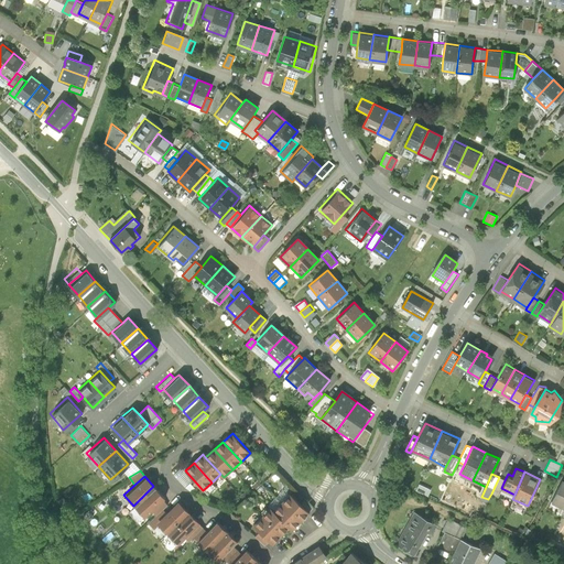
[(501,488),(505,480),(499,477),(491,494),(498,496),(501,488)]
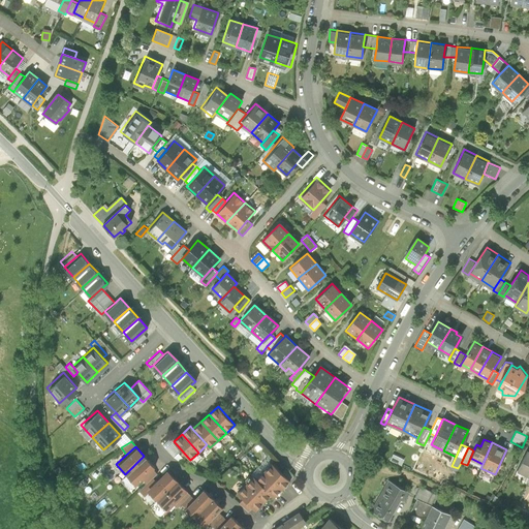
[(528,449),(527,448),(517,469),(528,475),(528,449)]
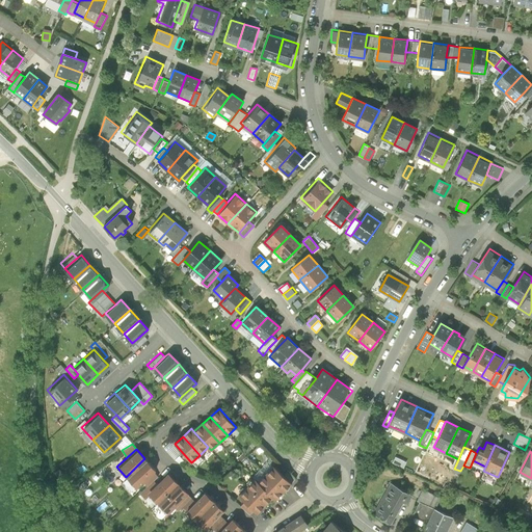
[(246,456),(243,453),(237,458),(240,462),(246,456)]
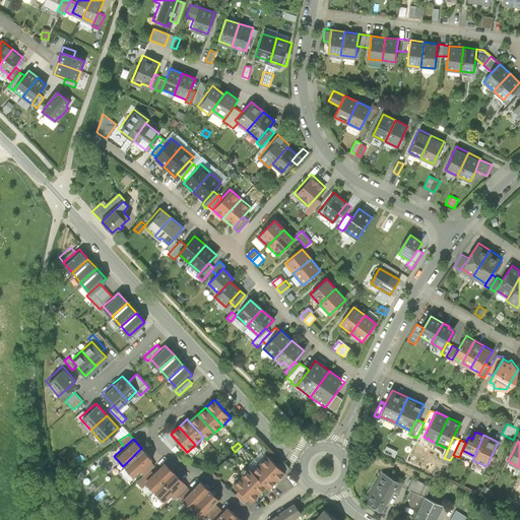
[(141,448),(123,466),(132,476),(139,470),(149,460),(151,459),(141,448)]
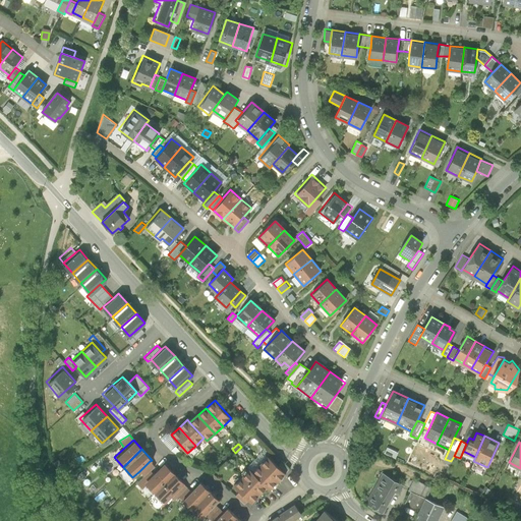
[(267,455),(258,462),(277,480),(285,473),(277,466),(267,455)]
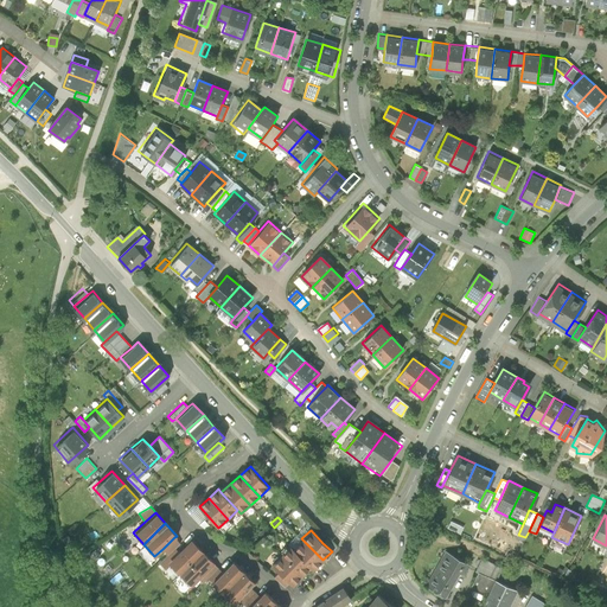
[(180,543),(174,537),(163,549),(167,555),(174,548),(180,543)]
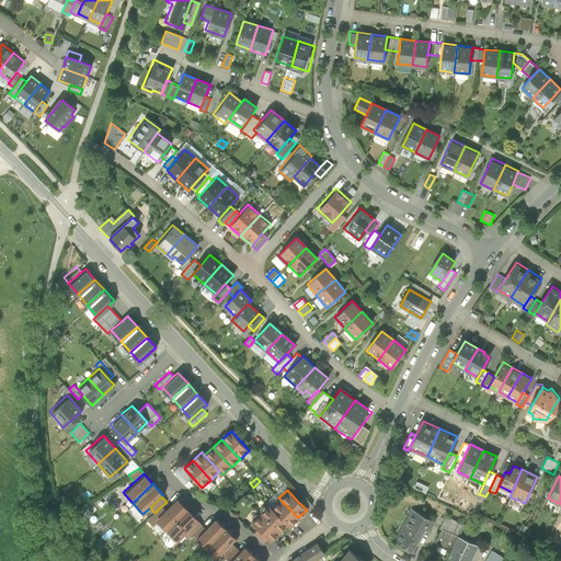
[(298,502),(307,510),(312,505),(304,496),(298,502)]
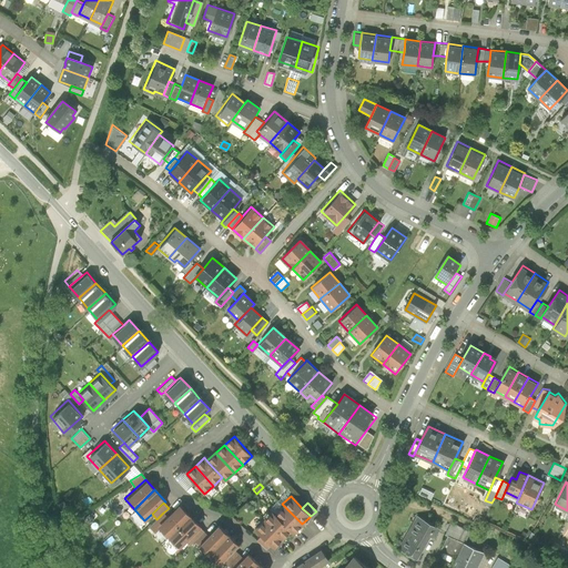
[(293,533),(302,524),(282,504),(273,513),(291,529),(293,533)]
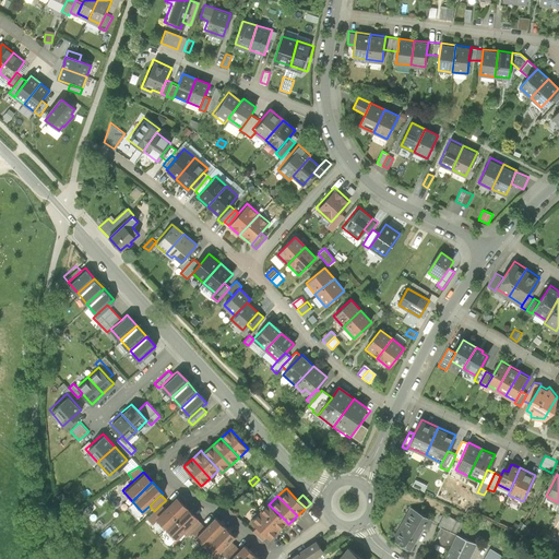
[(187,507),(177,497),(165,509),(155,518),(156,519),(165,527),(187,507)]
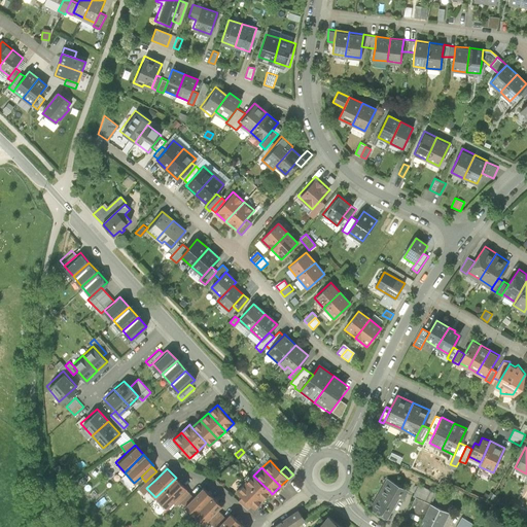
[(270,491),(253,476),(251,473),(243,482),(261,500),(270,491)]
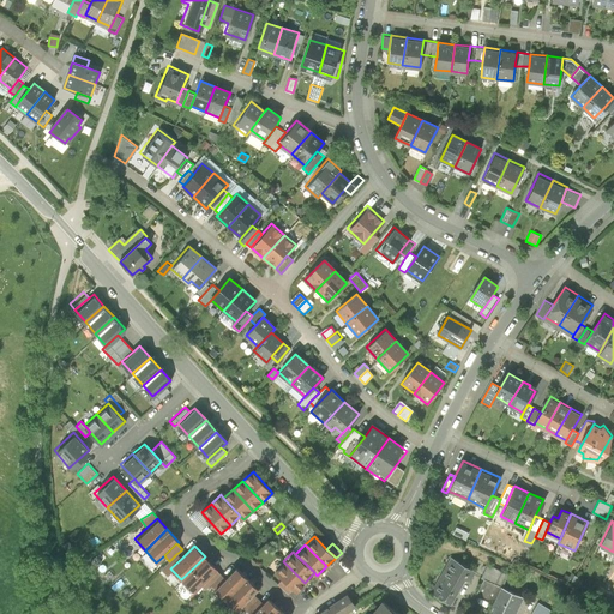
[(170,569),(181,559),(176,554),(169,561),(161,569),(167,575),(172,570),(170,569)]
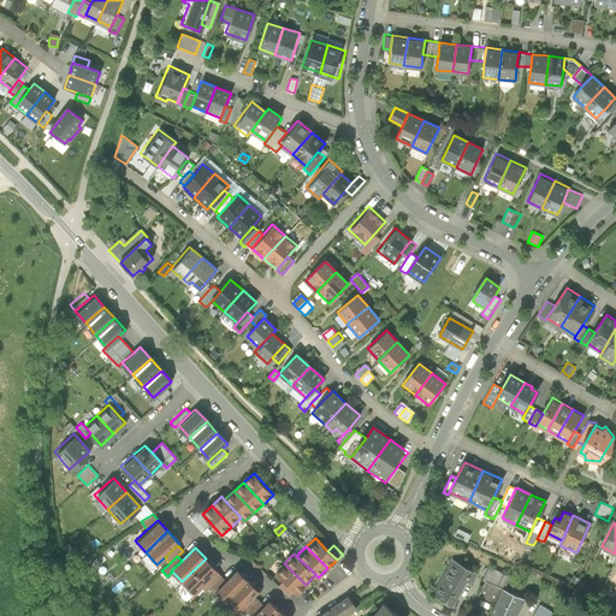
[(206,558),(182,581),(193,593),(200,586),(215,570),(217,569),(206,558)]
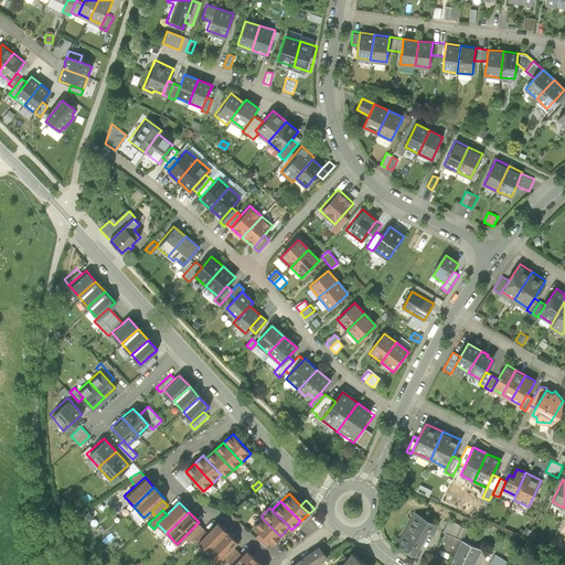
[(437,525),(415,512),(395,544),(414,555),(427,532),(432,534),(437,525)]
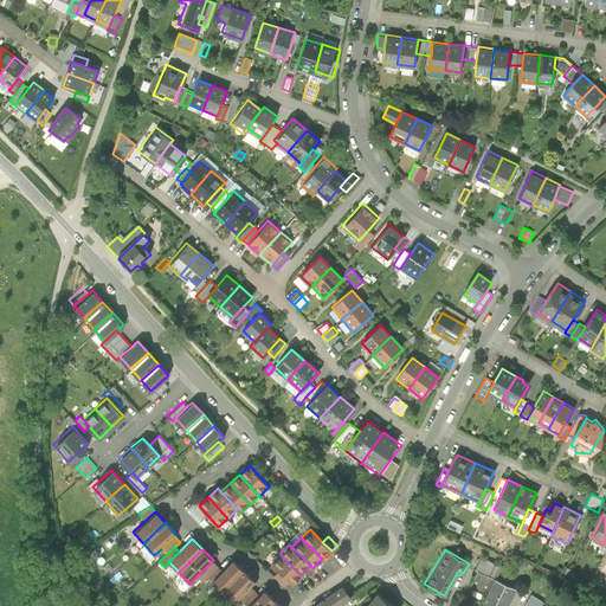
[(301,575),(279,554),(270,563),(277,571),(288,581),(291,585),(301,575)]
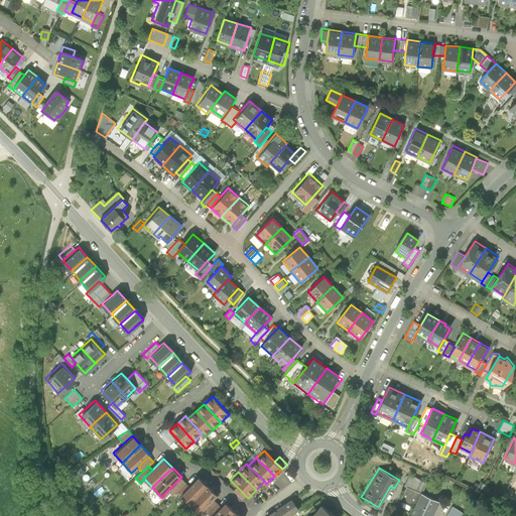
[(404,485),(406,486),(421,493),(426,482),(409,474),(404,485)]
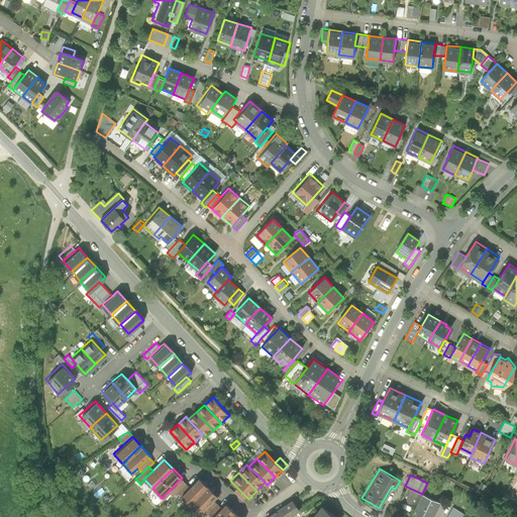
[(207,487),(198,478),(189,487),(180,496),(189,505),(207,487)]
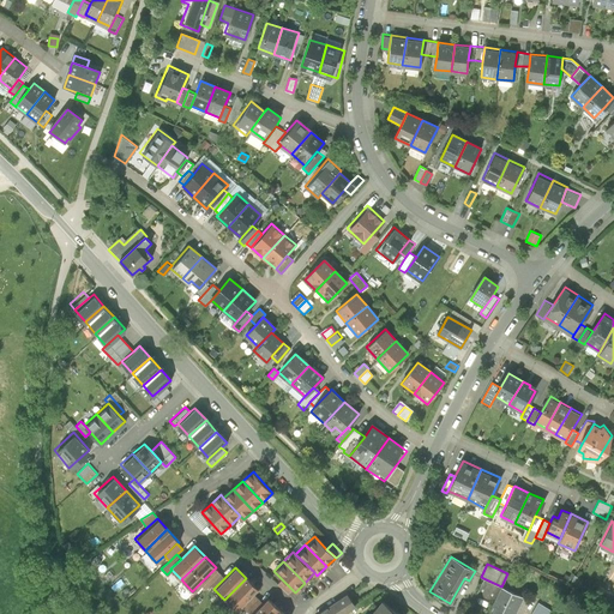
[(220,573),(215,569),(199,584),(204,589),(209,584),(220,573)]
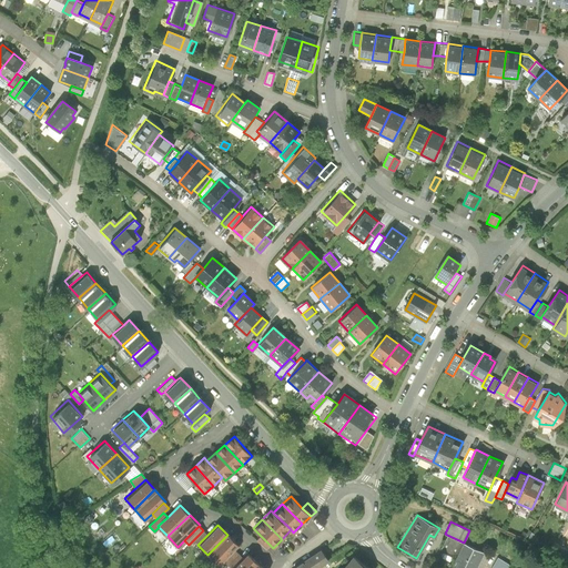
[(193,540),(198,545),(208,535),(203,530),(193,540)]
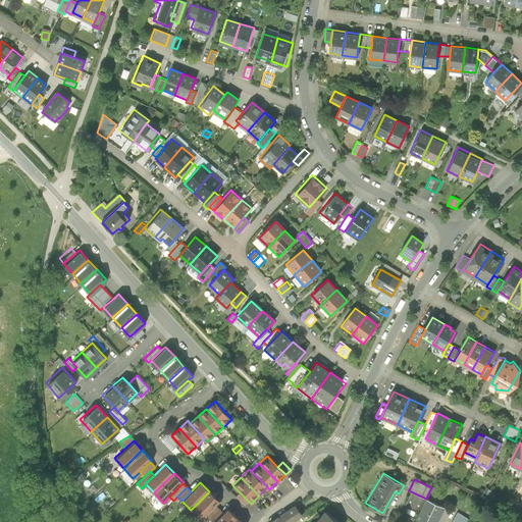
[(496,491),(488,488),(485,493),(492,498),(496,491)]
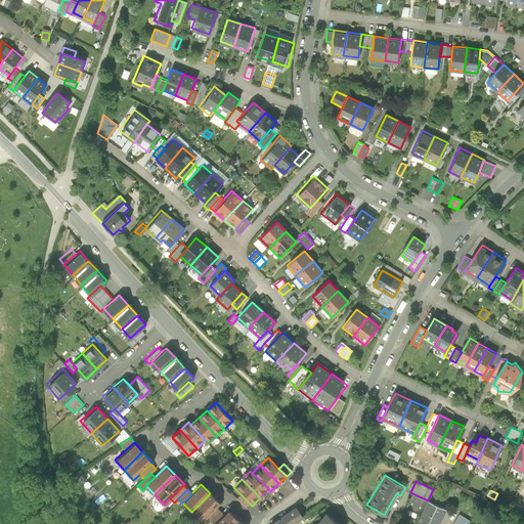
[(210,493),(191,512),(201,520),(205,516),(215,506),(219,501),(210,493)]
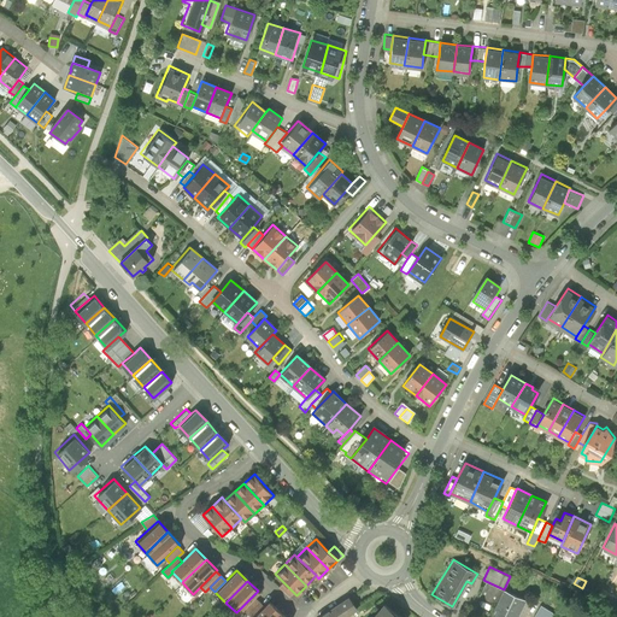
[(293,592),(282,581),(278,586),(289,597),(293,592)]
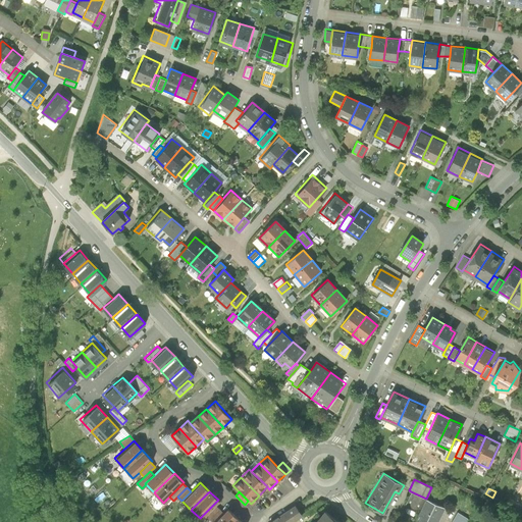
[(405,506),(419,513),(426,499),(411,491),(405,506)]
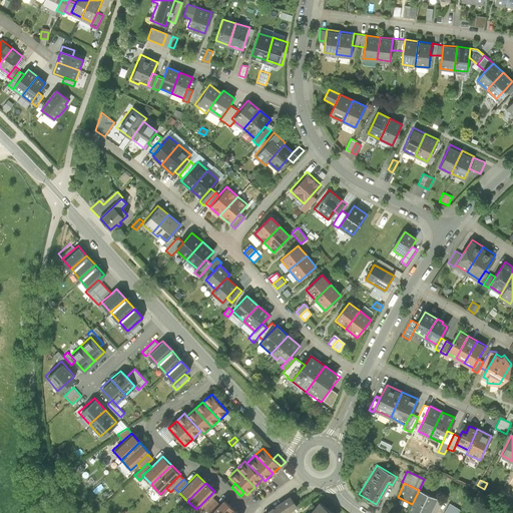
[(430,512),(437,498),(419,490),(412,504),(408,512),(430,512)]
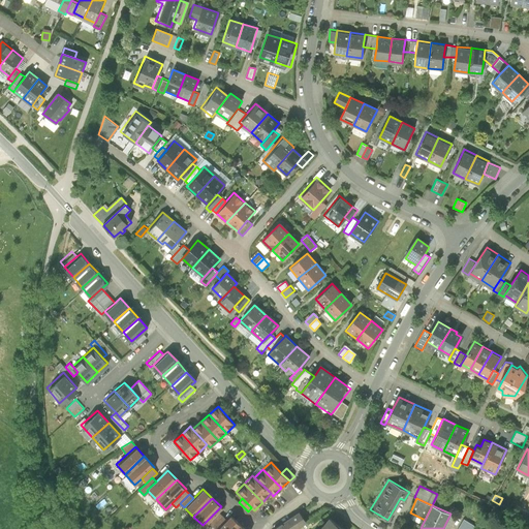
[(221,515),(217,510),(207,521),(211,525),(221,515)]
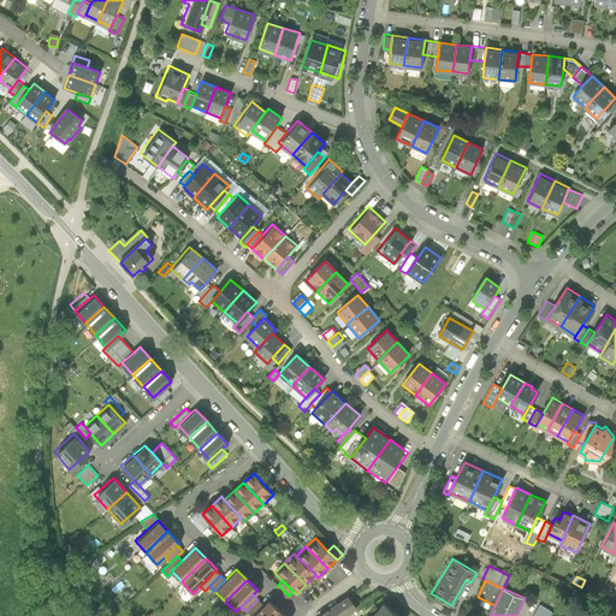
[(344,615),(356,608),(348,596),(317,615),(344,615)]
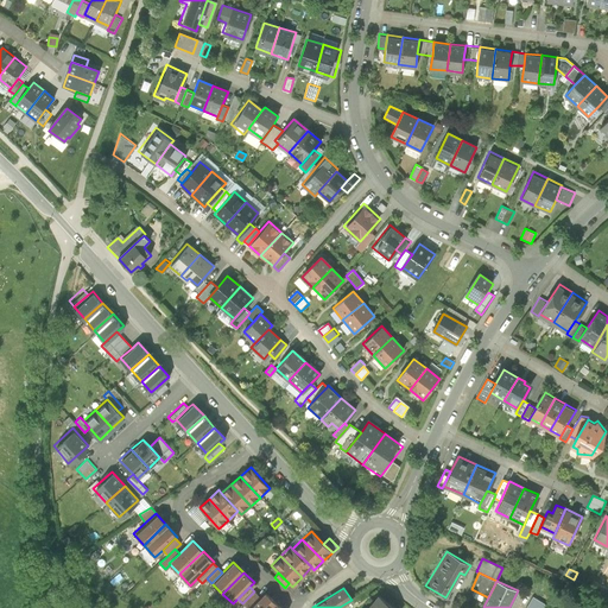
[(254,591),(242,603),(247,607),(248,607),(260,597),(254,591)]
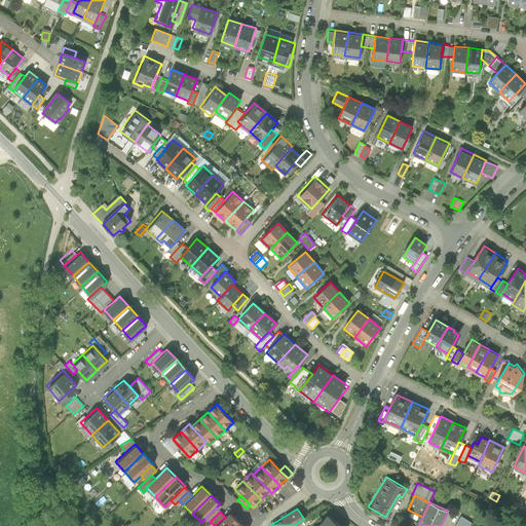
[(233,525),(238,522),(229,513),(225,517),(215,525),(233,525)]
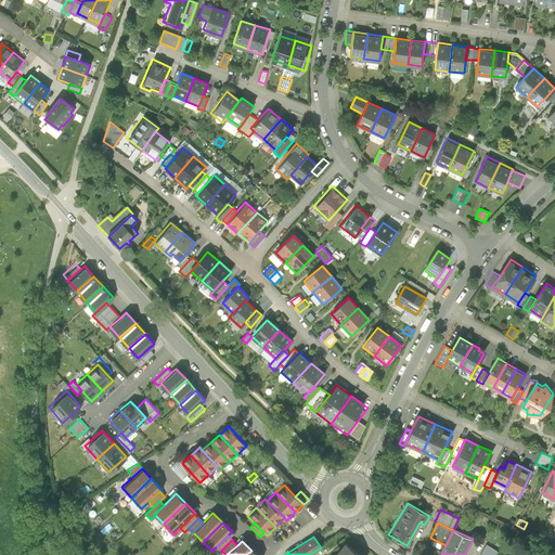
[(333,554),(359,554),(344,542),(333,554)]
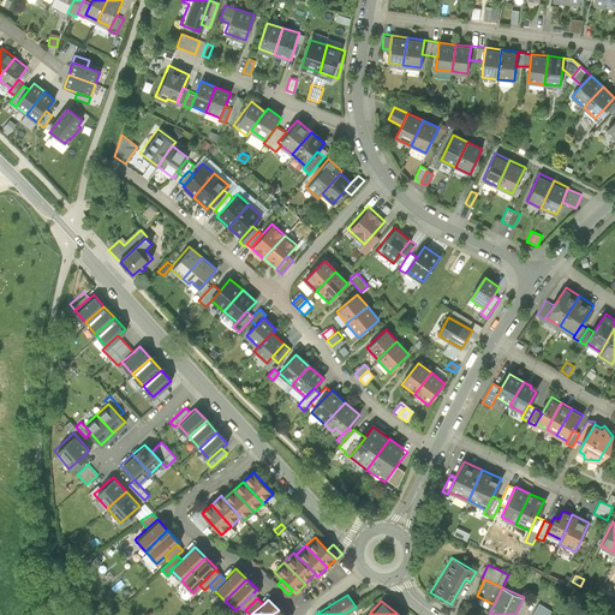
[(549,614),(553,610),(539,603),(532,614),(549,614)]
